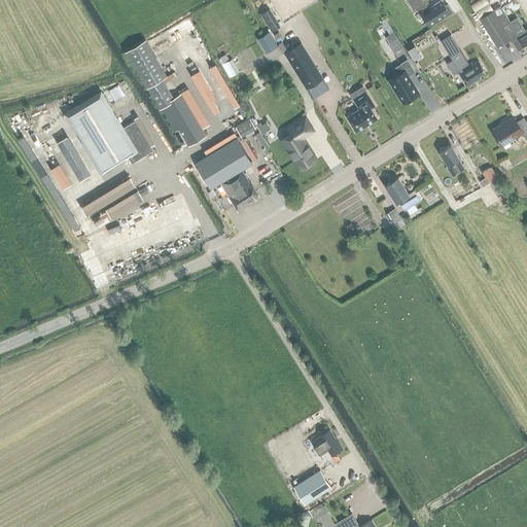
[(419,9),(428,25),(443,14),(445,18),(453,12),(448,4),(445,6),(442,1),(431,7),(429,3),(419,9)]
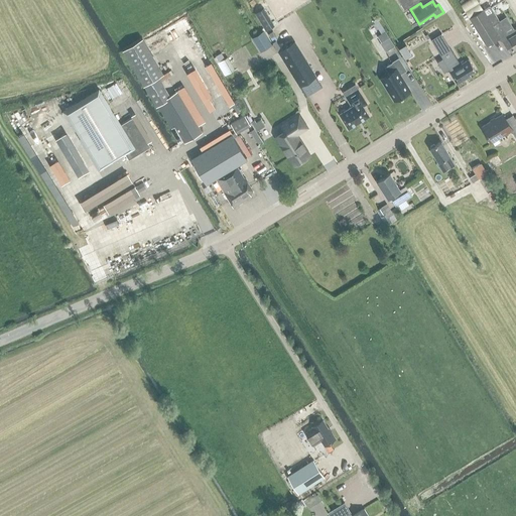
[(490,6),(469,19),(486,46),(500,37),(503,42),(502,42),(507,50),(513,46),(514,49),(515,47),(515,28),(507,34),(490,6)]
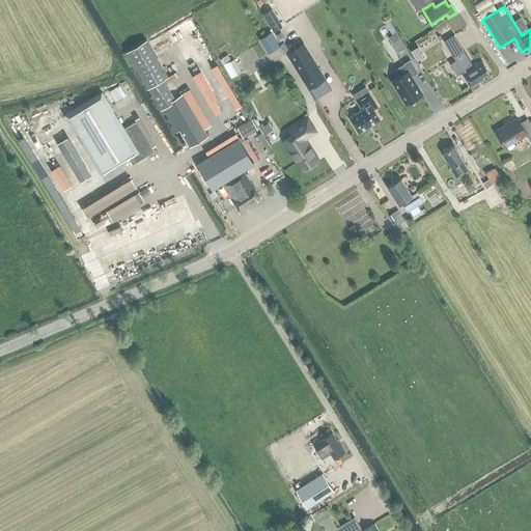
[(274,31),(281,27),(271,8),(262,14),(274,31)]
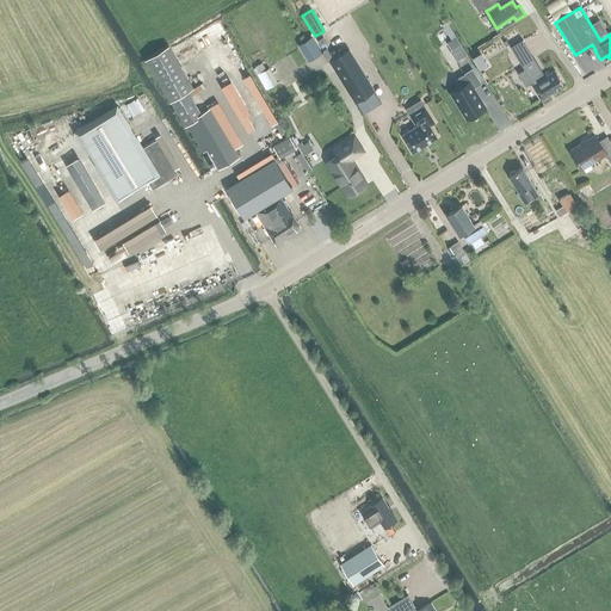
[(196,54),(227,36),(217,19),(186,37),(196,54)]
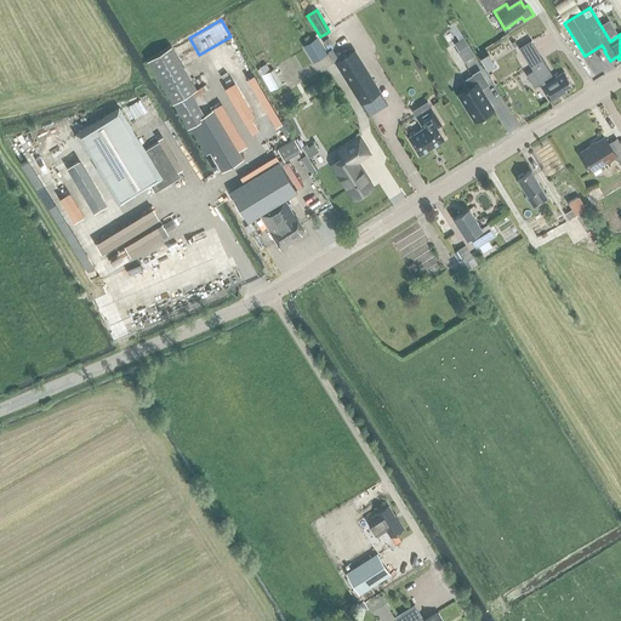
[(303,46),(313,62),(326,53),(317,39),(303,46)]
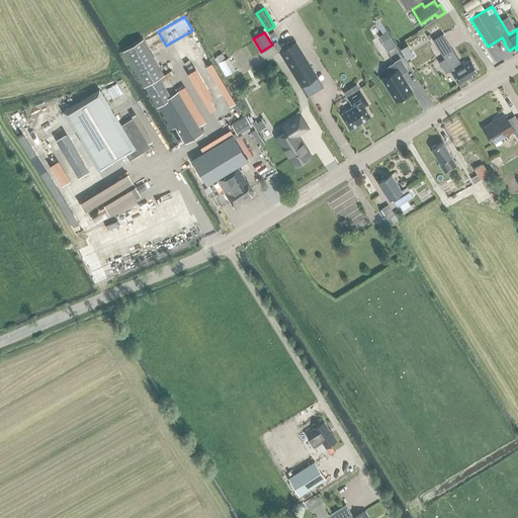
[(202,132),(199,126),(204,123),(183,87),(177,90),(179,92),(172,97),(159,76),(164,74),(143,37),(122,49),(145,85),(146,85),(158,105),(162,103),(185,143),(202,132)]
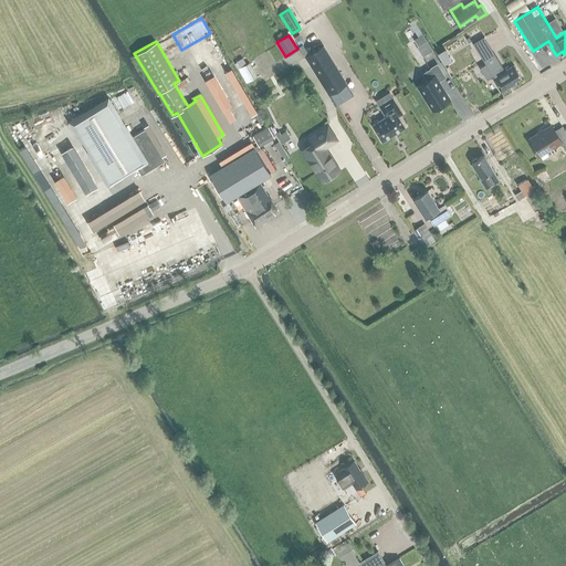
[(418,46),(417,48),(422,56),(432,51),(427,41),(418,46)]
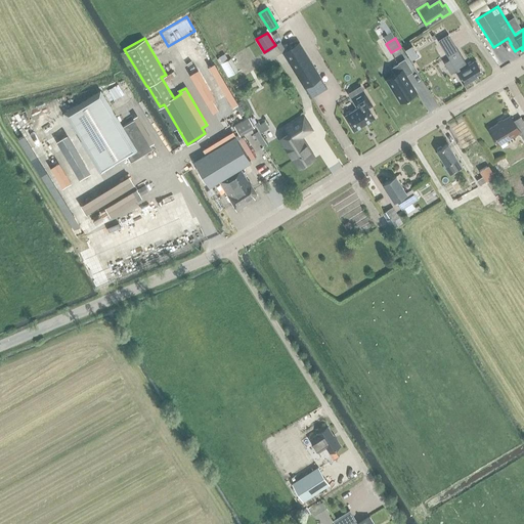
[(418,54),(411,45),(405,48),(411,58),(418,54)]
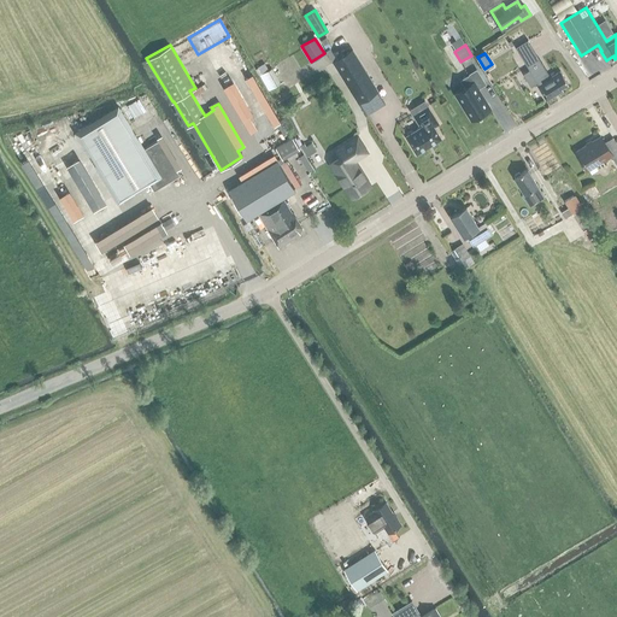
[(338,72),(364,113),(382,101),(357,60),(338,72)]
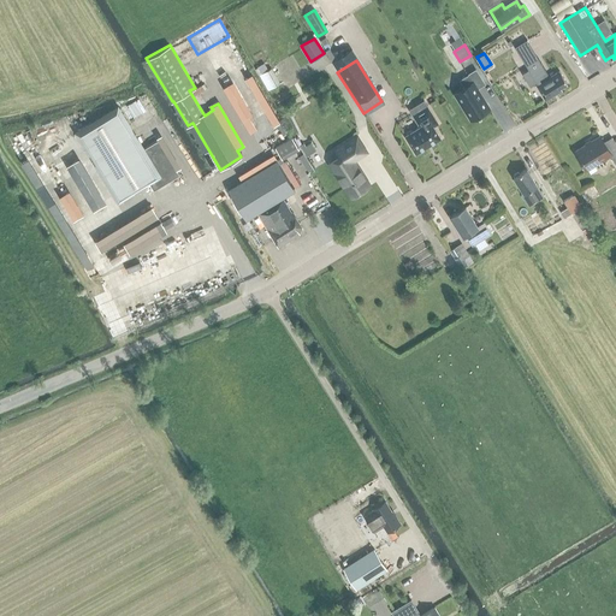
[(545,76),(535,60),(525,66),(534,82),(545,76)]
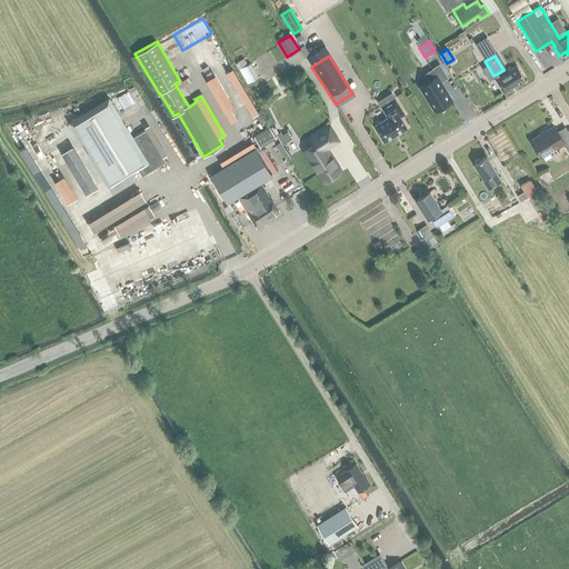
[(251,63),(240,70),(248,83),(259,77),(251,63)]
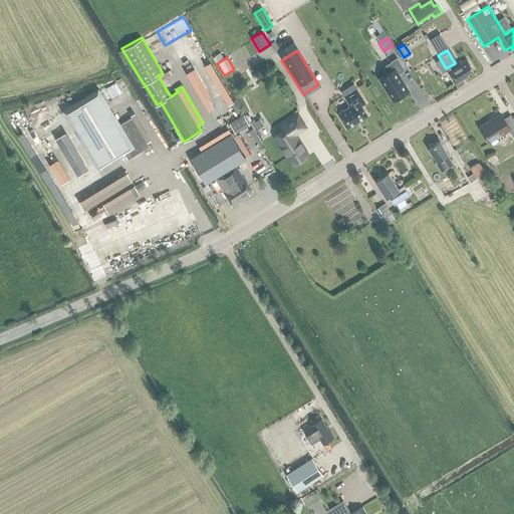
[(390,62),(391,62),(383,67),(388,74),(379,78),(393,100),(399,96),(400,97),(403,95),(403,94),(407,91),(400,79),(401,79),(398,74),(405,70),(397,57),(390,62)]
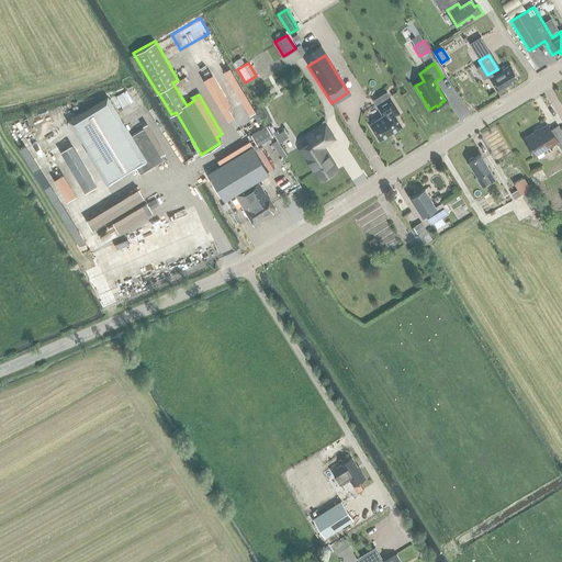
[(248,115),(255,111),(227,67),(221,71),(248,115)]
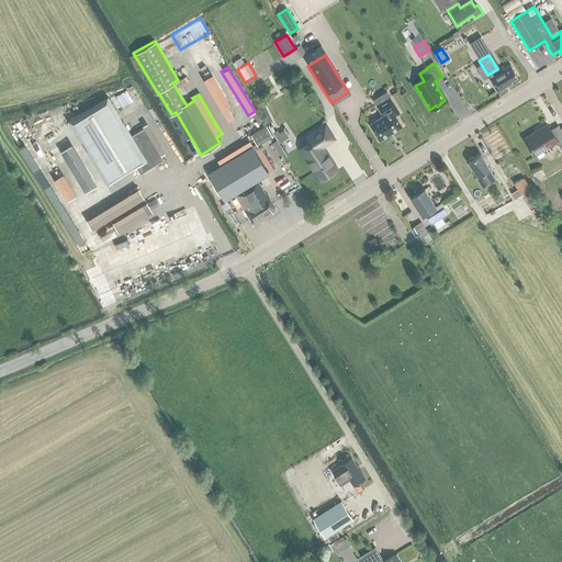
[(490,78),(497,91),(513,82),(510,80),(515,77),(508,67),(490,78)]
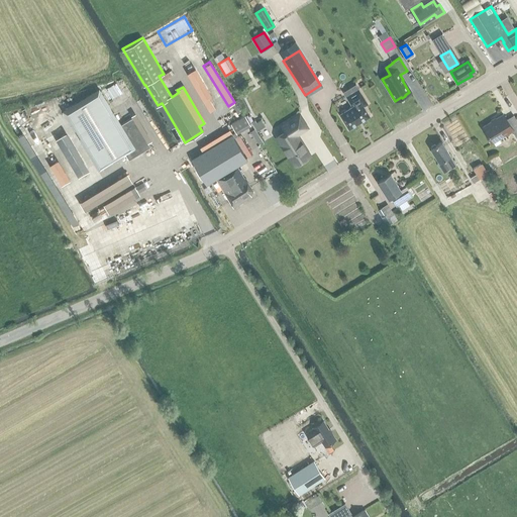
[(215,108),(194,68),(186,72),(207,112),(215,108)]
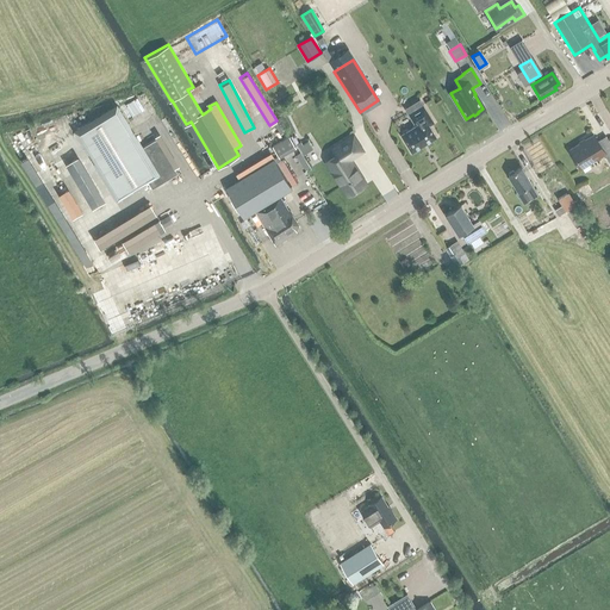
[(434,123),(423,105),(409,113),(416,125),(400,135),(411,153),(436,137),(429,125),(434,123)]
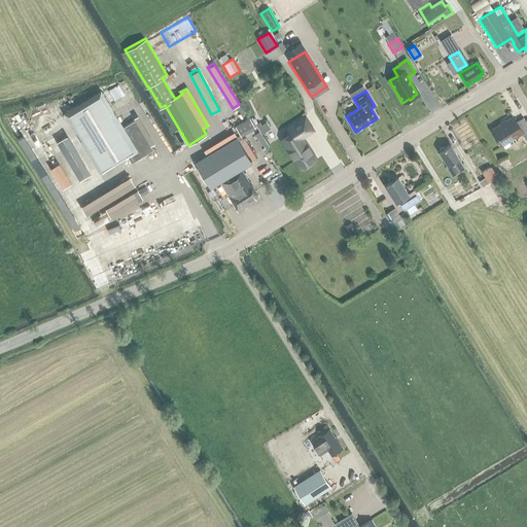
[(68,114),(102,170),(126,154),(131,164),(153,149),(135,119),(120,129),(99,95),(68,114)]
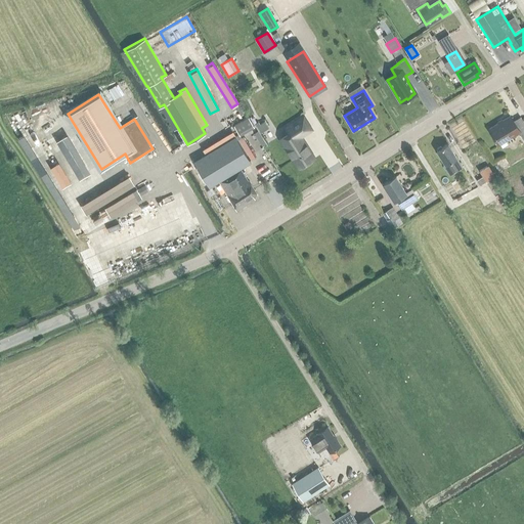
[(281,138),(299,166),(313,157),(301,136),(312,129),(304,116),(292,123),(296,129),(281,138)]
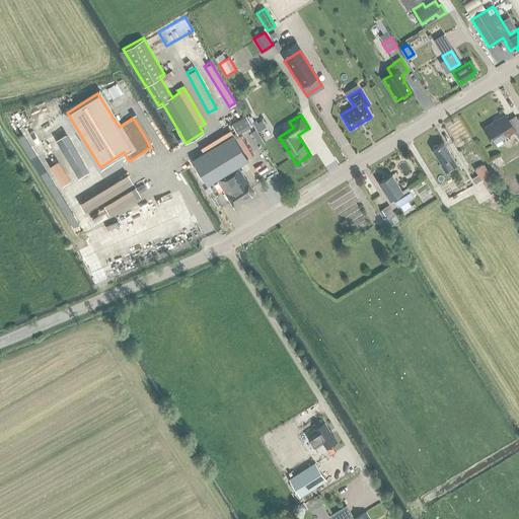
[(514,132),(518,139),(518,137),(518,123),(515,117),(508,121),(505,116),(485,128),(495,144),(514,132)]
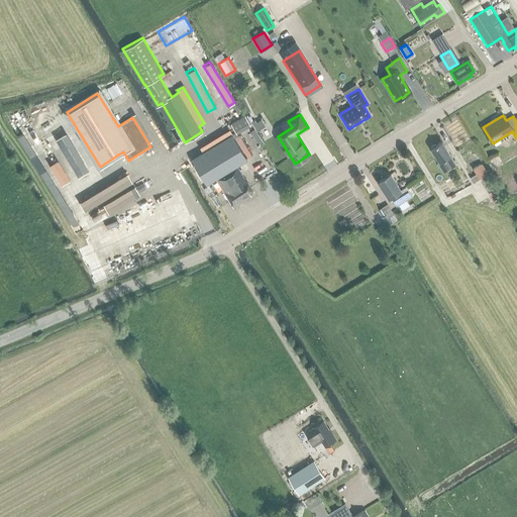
[(244,116),(230,124),(236,134),(250,126),(244,116)]
